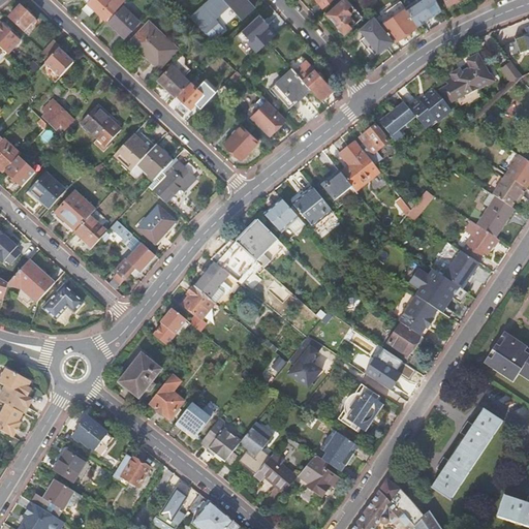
[(89,0),(87,2),(105,21),(124,0),(89,0)]
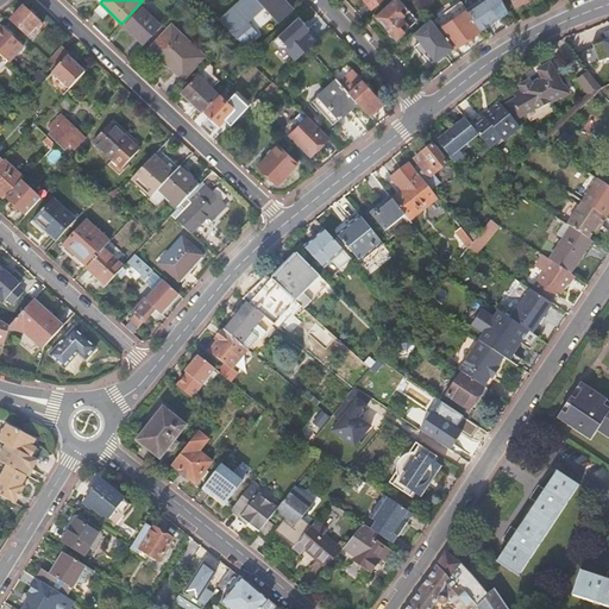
[(238,0),(219,18),(237,37),(245,45),(259,33),(251,25),(246,19),(253,12),(255,13),(264,5),(277,19),(276,20),(277,22),(278,20),(292,8),(293,10),(294,8),(284,0),(238,0)]
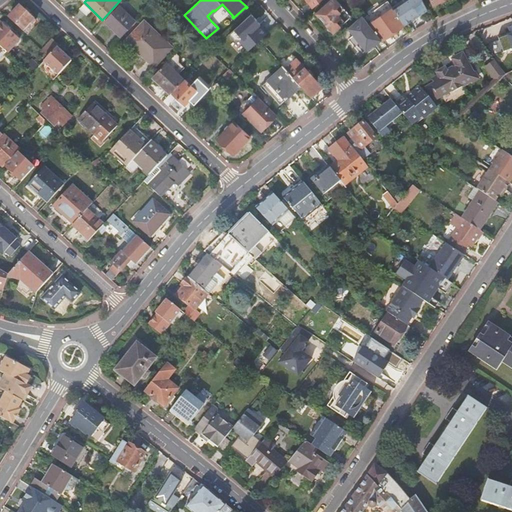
[(305,0),(311,9),(321,0),(305,0)]
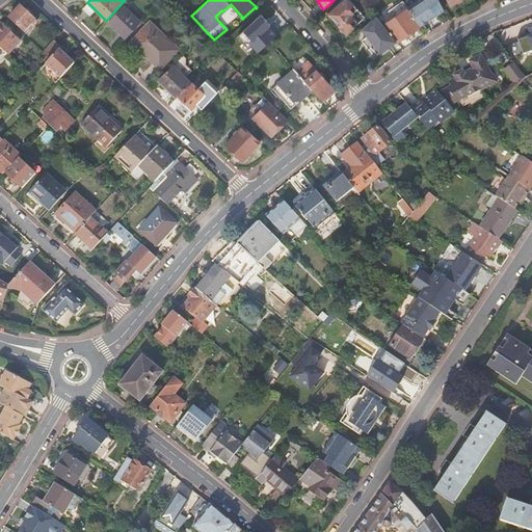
[(348,0),(343,0),(328,14),(346,34),(365,18),(348,0)]
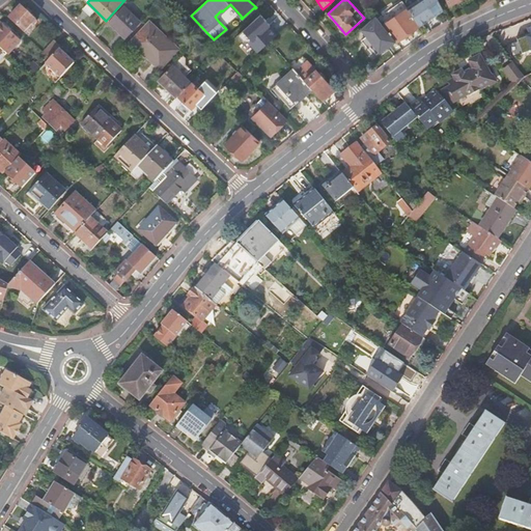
[(417,0),(406,7),(407,8),(419,26),(424,22),(427,20),(426,18),(442,8),(437,0),(417,0)]
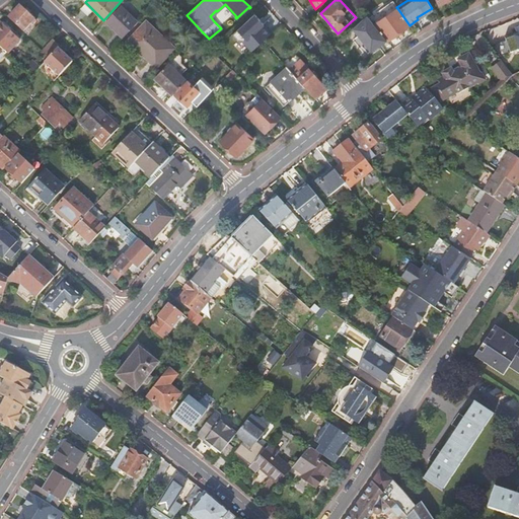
[(19,6),(8,18),(22,31),(30,23),(32,25),(35,21),(33,19),(19,6)]
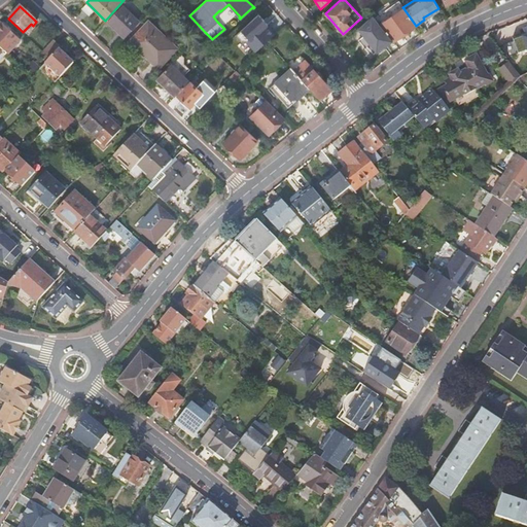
[(124,38),(139,22),(123,6),(107,23),(124,38)]
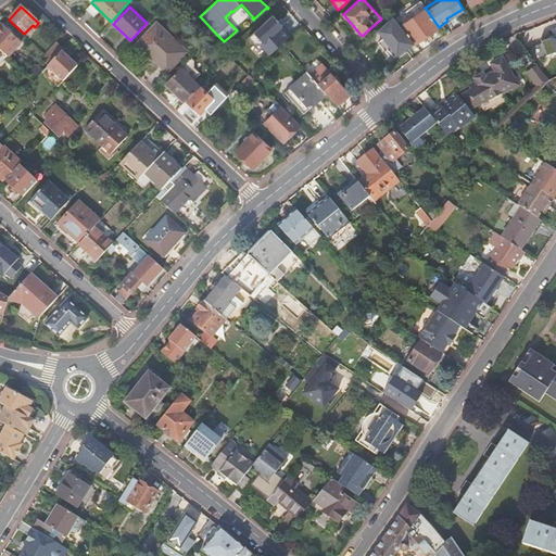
[(426,9),(401,26),(414,43),(427,35),(439,27),(426,9)]
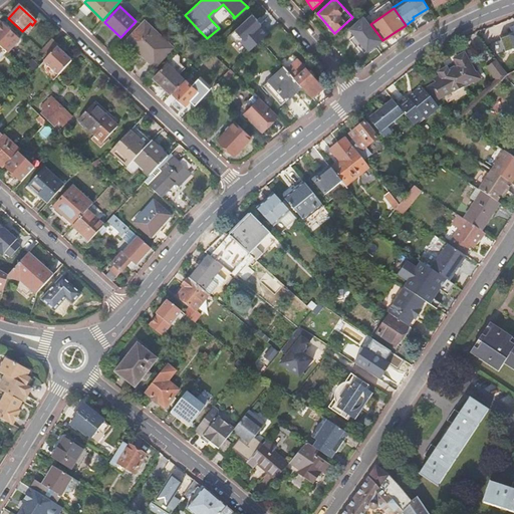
[(370,24),(363,15),(348,28),(367,51),(377,43),(382,40),(370,24)]
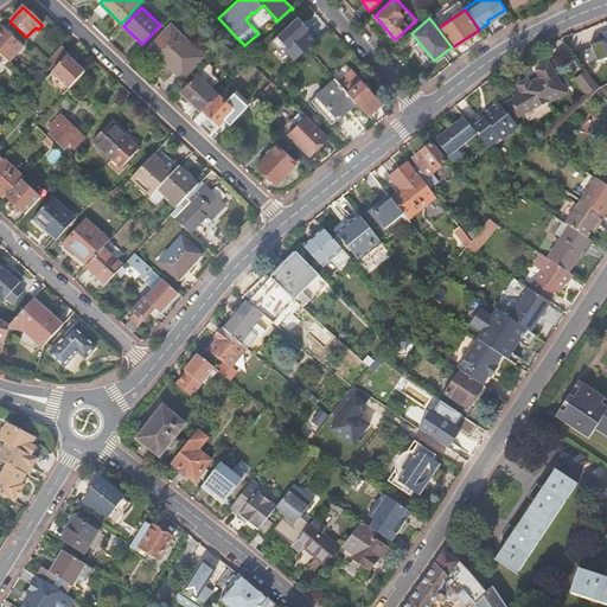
[(170,26),(149,48),(151,48),(152,46),(168,62),(167,63),(183,77),(203,56),(186,40),(170,26)]
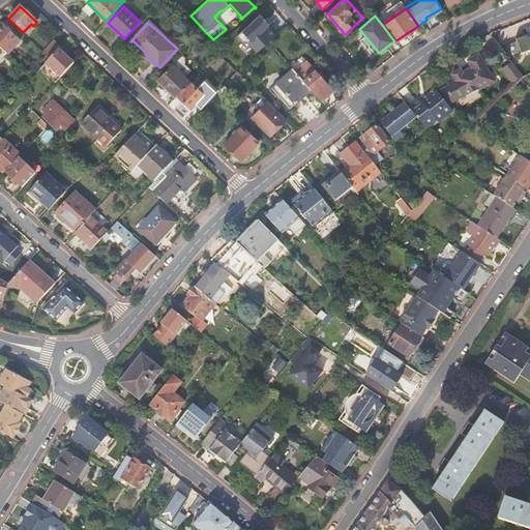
[(254,39),(262,48),(268,41),(280,31),(272,23),(254,39)]
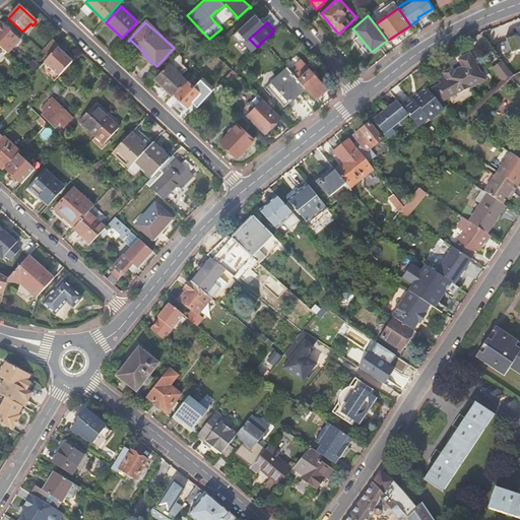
[(2,24),(0,25),(0,47),(7,54),(19,41),(2,24)]
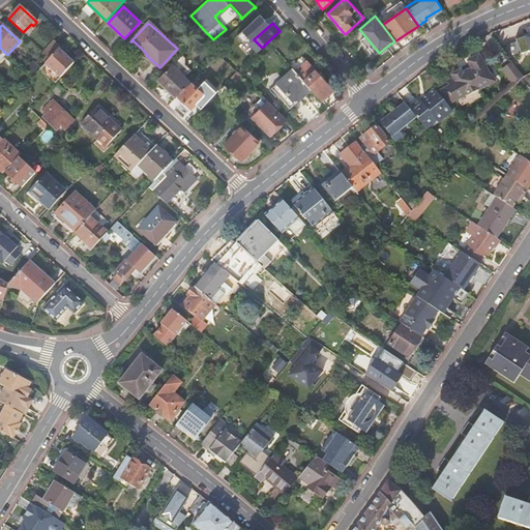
[(527,33),(514,38),(521,55),(529,51),(529,35),(528,36),(527,33)]
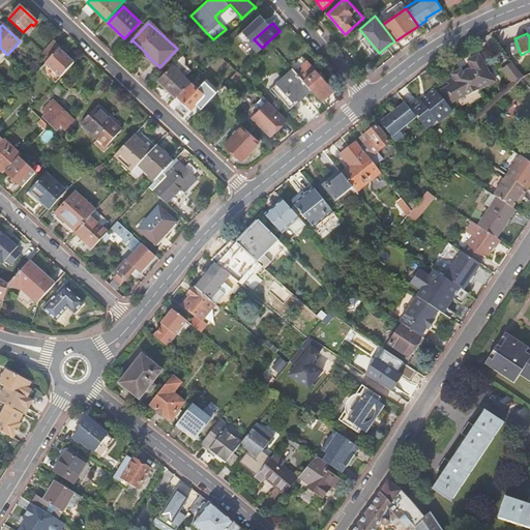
[(506,54),(496,39),(486,48),(495,61),(506,54)]
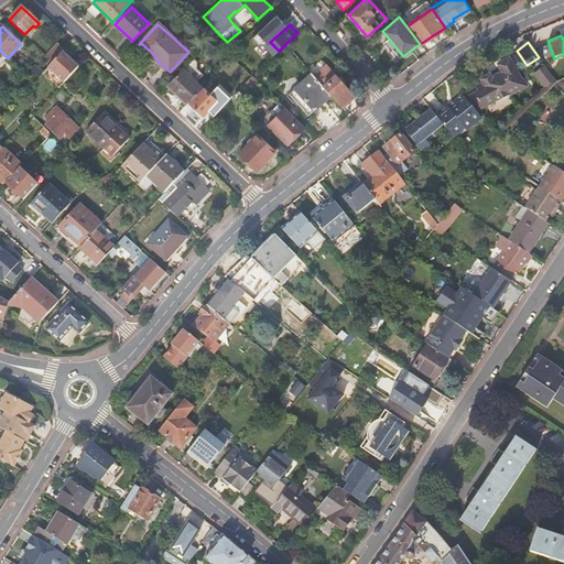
[(57,43),(46,56),(53,62),(63,52),(64,51),(57,43)]
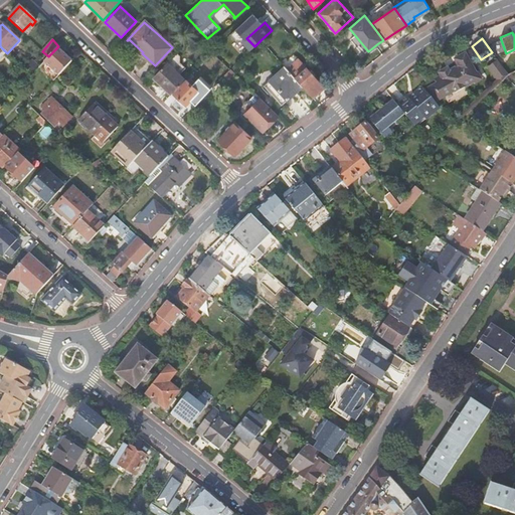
[(48,56),(44,61),(58,75),(71,61),(57,47),(48,56)]
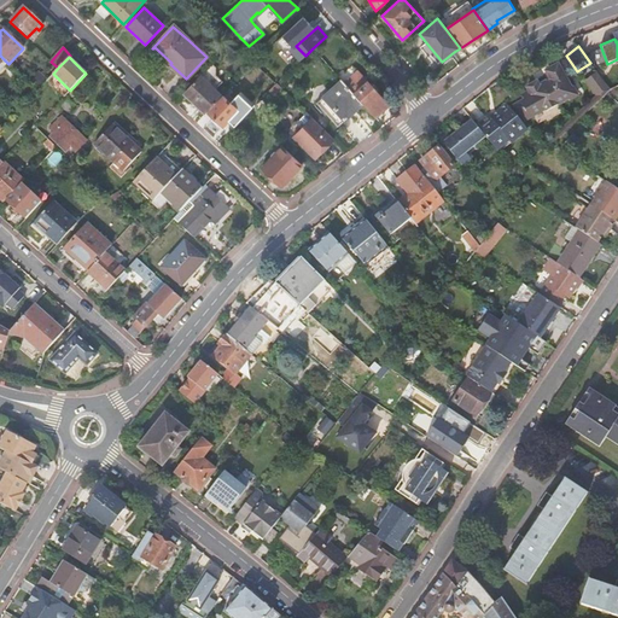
[(598,95),(608,88),(598,71),(587,79),(598,95)]
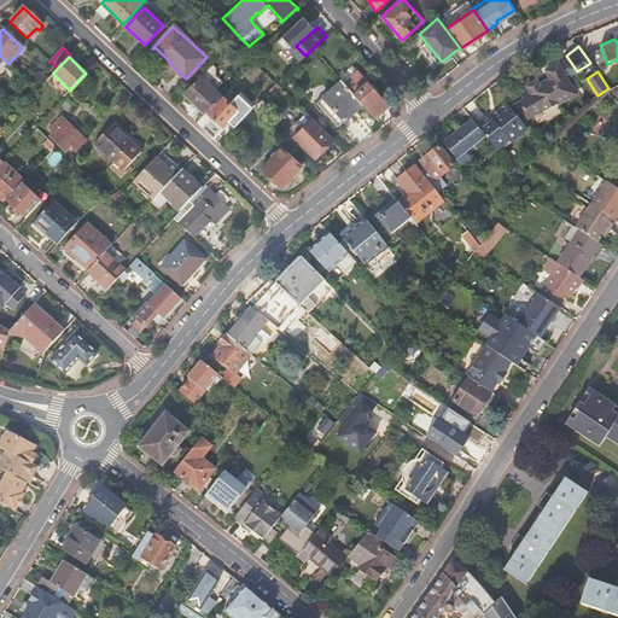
[(524,100),(516,106),(524,121),(544,110),(547,112),(569,99),(569,100),(577,95),(572,87),(571,87),(564,74),(548,83),(547,82),(538,87),(536,82),(531,85),(528,87),(530,92),(522,97),(524,100)]
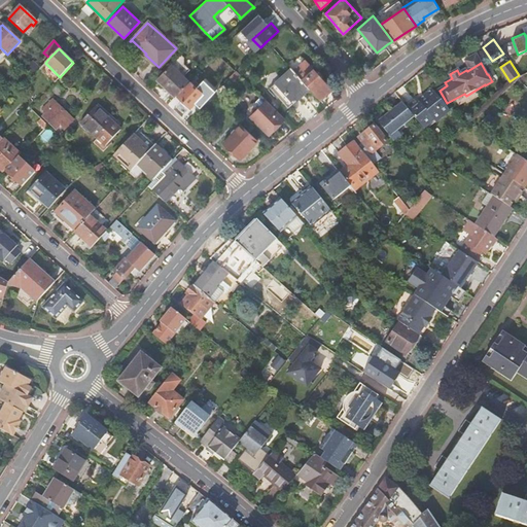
[(188,81),(170,64),(155,79),(174,98),(176,96),(188,81)]
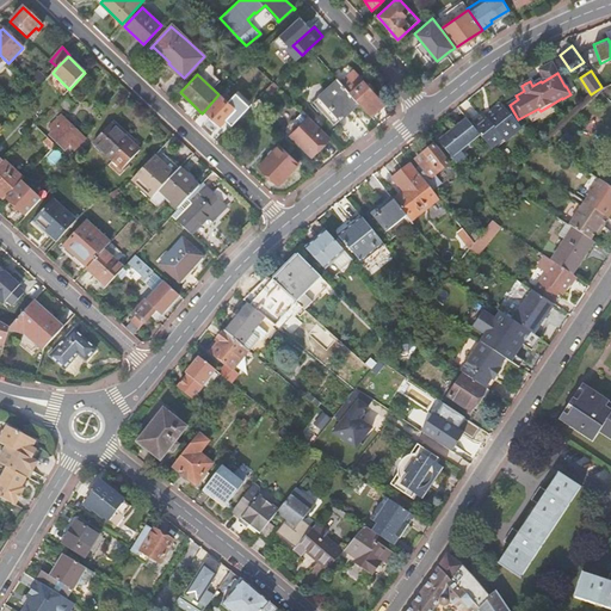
[(350,92),(338,79),(313,102),(333,125),(345,115),(359,103),(350,92)]
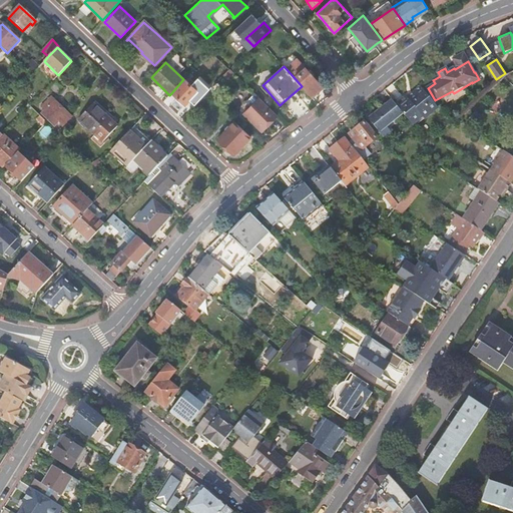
[(302,86),(311,96),(317,91),(322,87),(312,75),(313,73),(309,69),(306,69),(305,67),(294,77),(302,86)]
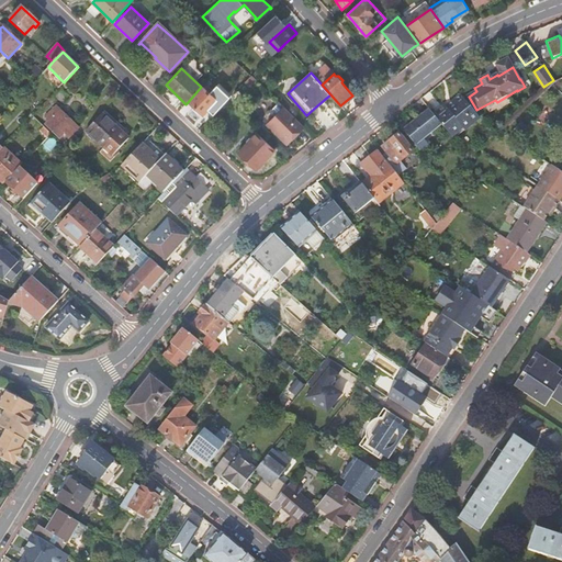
[(250,76),(244,82),(248,86),(255,78),(251,75),(250,76)]
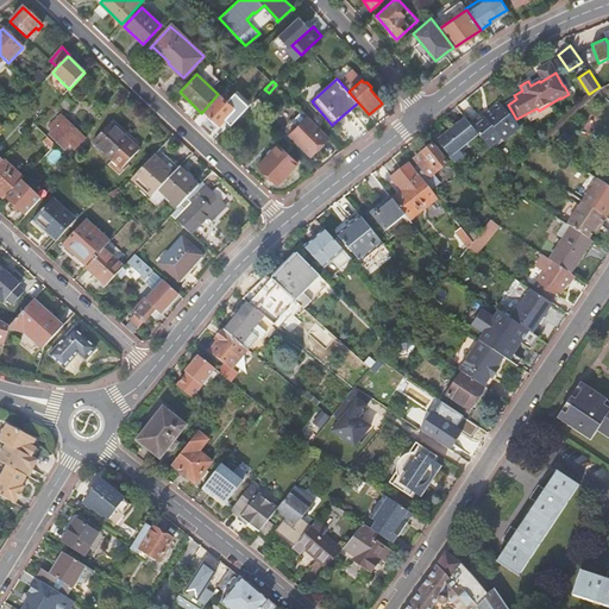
[(219,94),(218,94),(203,111),(209,115),(208,118),(217,126),(233,108),(219,94)]
